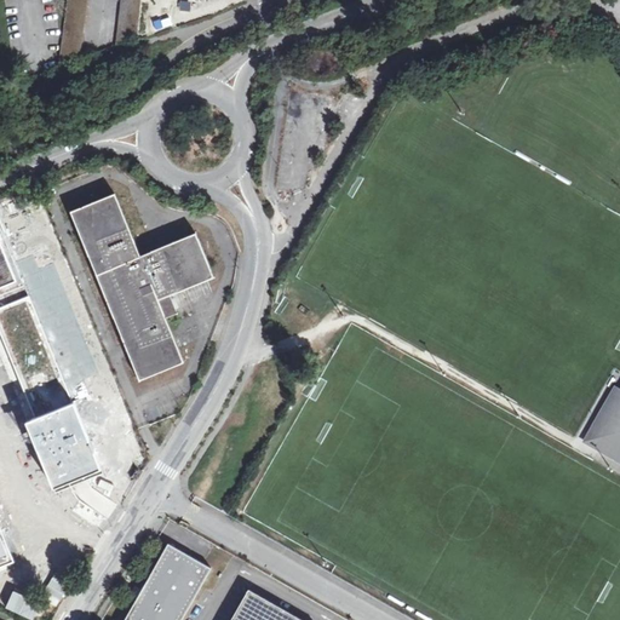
[(87,0),(68,0),(64,28),(63,33),(59,68),(80,59),(85,19),(87,0)]
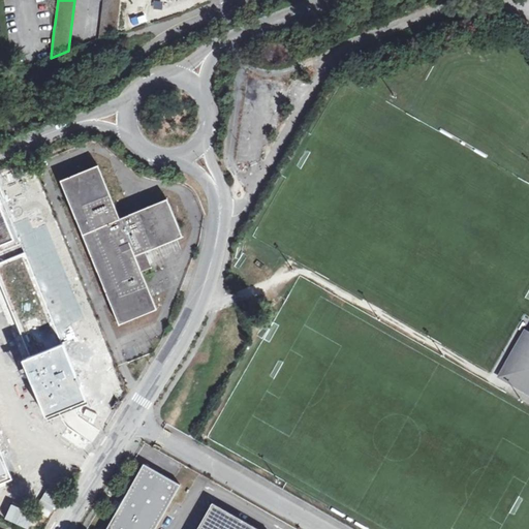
[(103,0),(99,38),(117,30),(120,0),(103,0)]
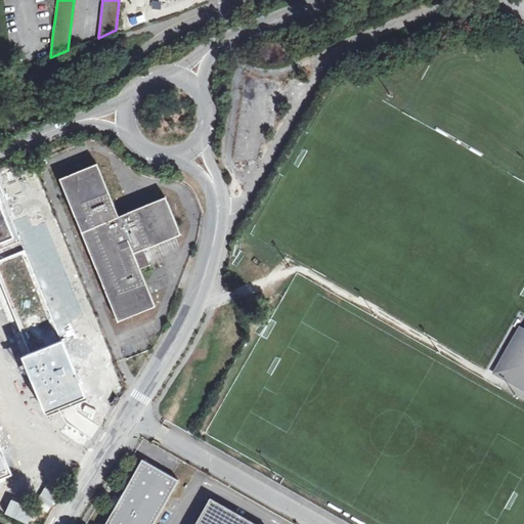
[(60,179),(115,314),(126,310),(128,315),(155,304),(150,295),(140,269),(139,267),(127,272),(97,200),(110,194),(97,164),(60,179)]
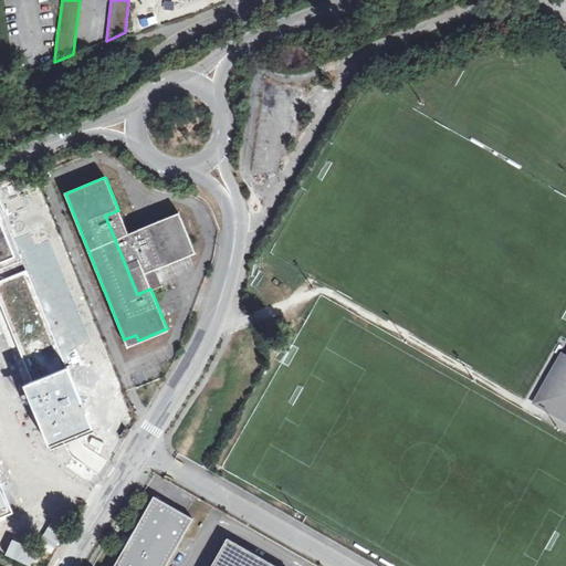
[(23,384),(51,451),(96,432),(0,200),(0,301),(32,380),(23,384)]
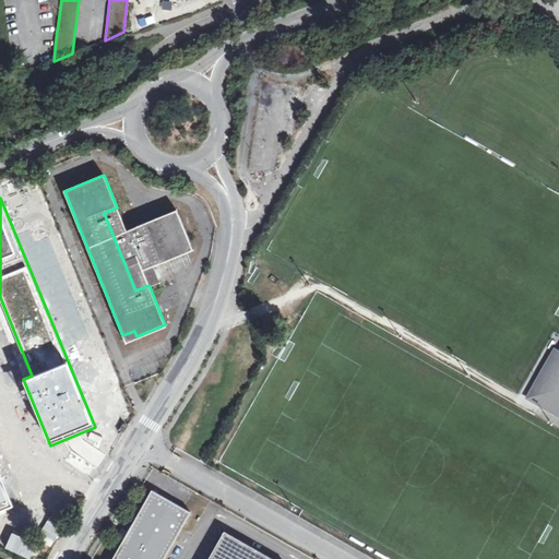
[(127,230),(117,207),(104,213),(135,290),(149,285),(143,271),(153,266),(192,250),(177,211),(156,218),(127,230)]
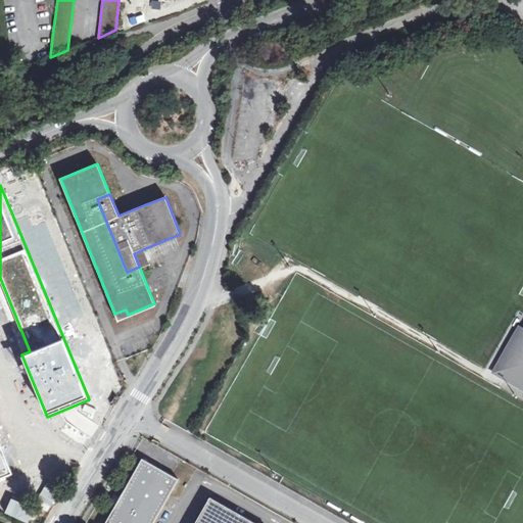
[(150,265),(143,249),(134,253),(139,267),(140,269),(150,265)]
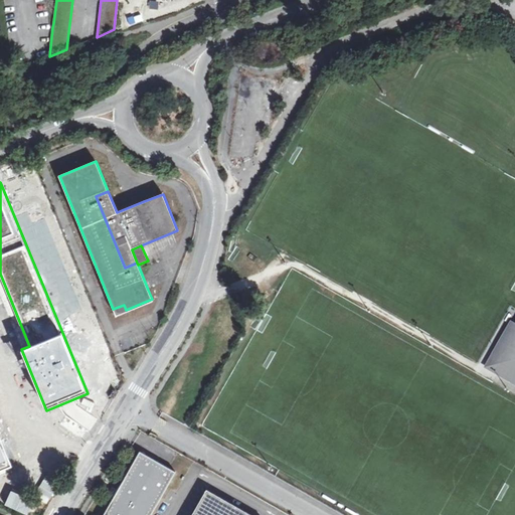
[(124,305),(113,309),(115,314),(126,310),(124,305)]
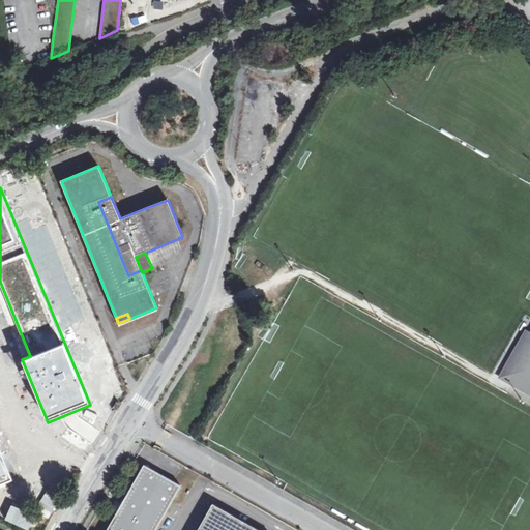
[(512,387),(529,396),(529,335),(526,334),(508,366),(509,367),(503,380),(513,386),(512,387)]
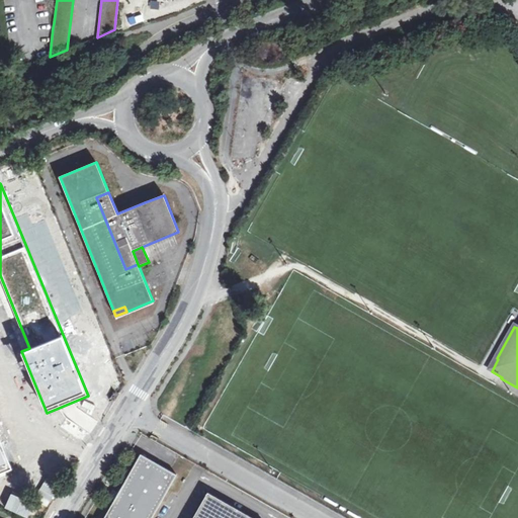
[(0,476),(13,470),(0,439),(0,476)]
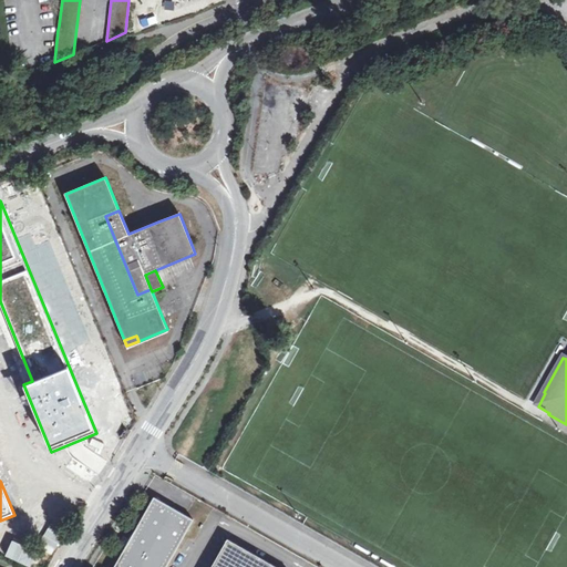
[(166,566),(193,519),(154,497),(113,566),(166,566)]
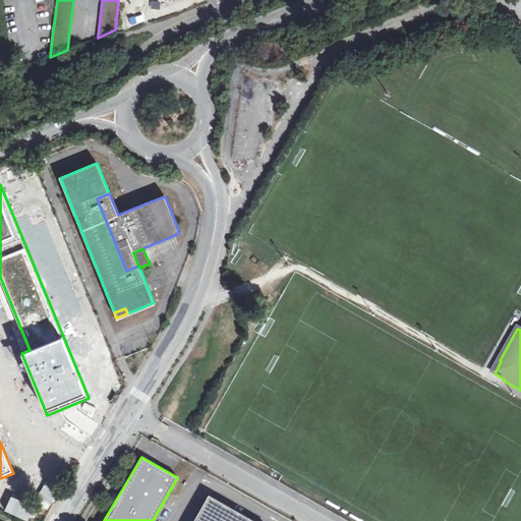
[(255,520),(211,496),(194,520),(255,520)]
